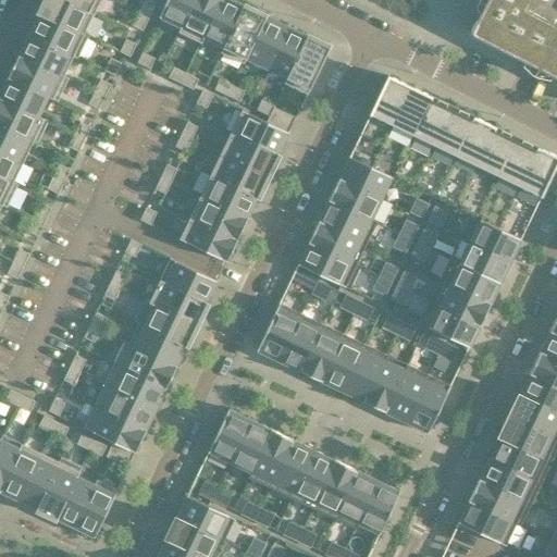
[(84,34),(94,14),(63,0),(44,0),(38,13),(84,34)]
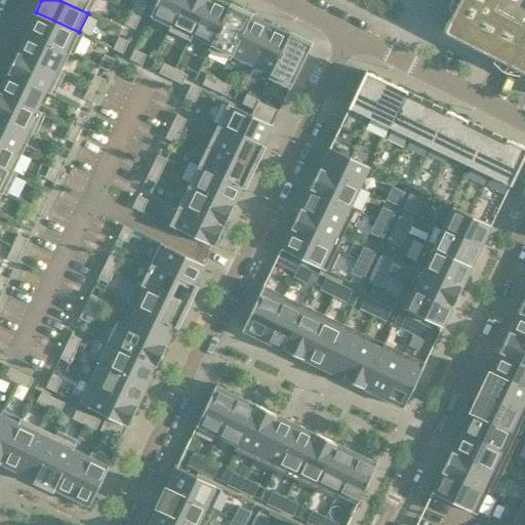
[(93,0),(59,0),(88,13),(93,0)]
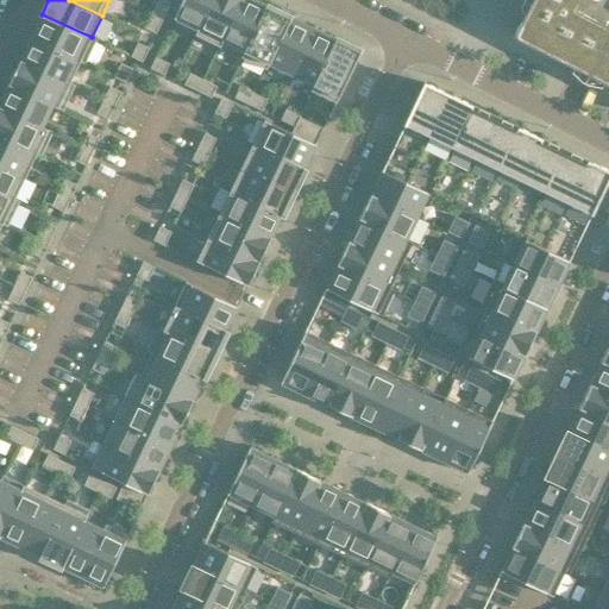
[(163,18),(170,4),(162,0),(157,0),(152,13),(163,18)]
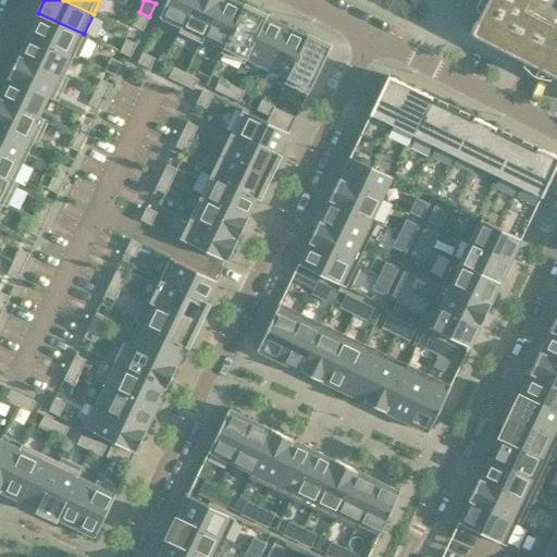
[(180,28),(193,0),(166,0),(159,19),(180,28)]
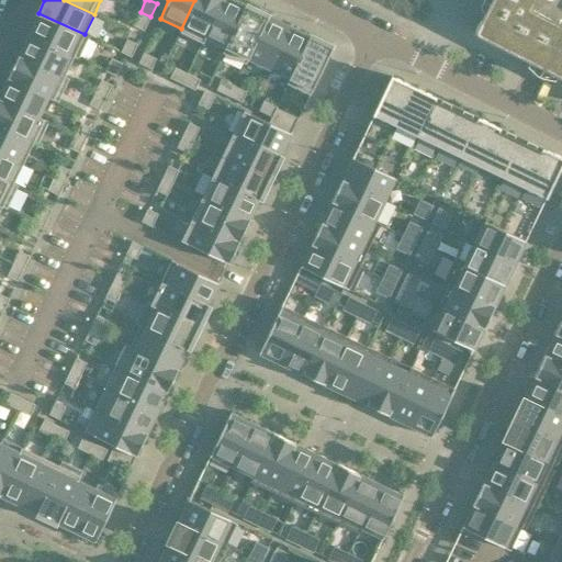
[(205,40),(223,0),(194,0),(181,29),(179,33),(203,44),(205,40)]
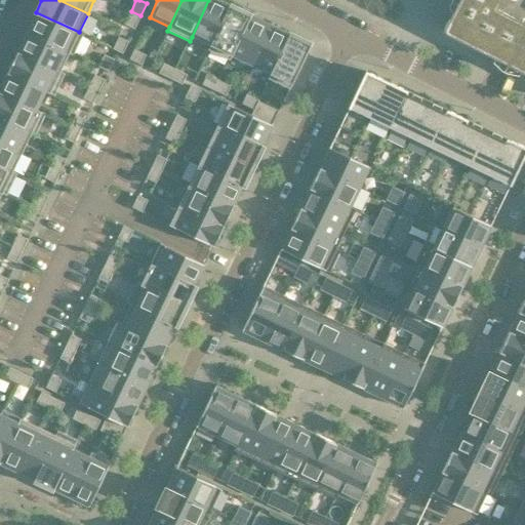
[(210,45),(229,4),(218,0),(208,0),(192,37),(210,45)]
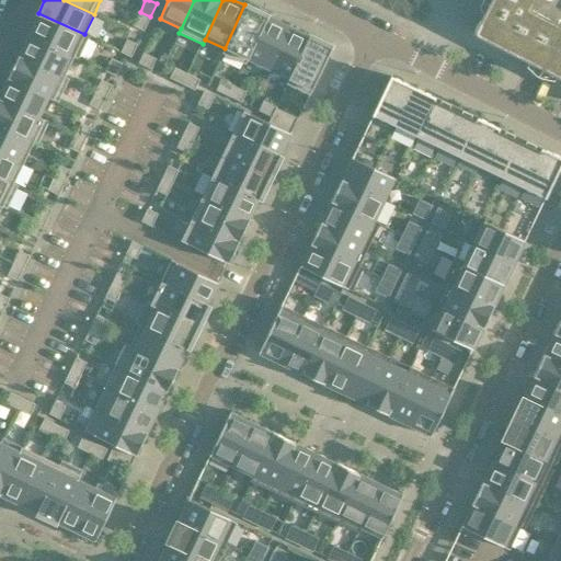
[(517,58),(539,14),(529,9),(534,0),(545,0),(548,1),(550,0),(489,0),(473,32),(474,36),(517,58)]
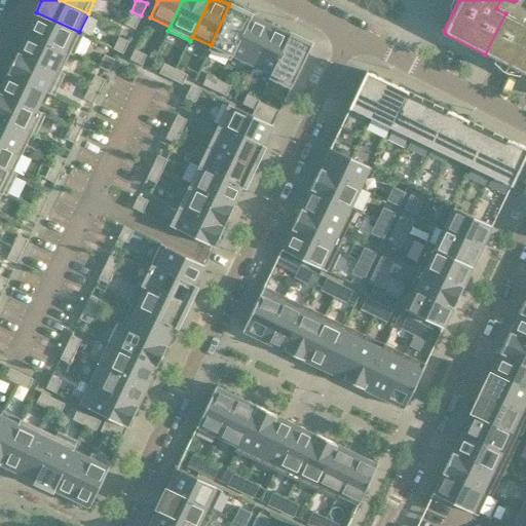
[(232,55),(251,14),(229,4),(211,45),(209,49),(230,60),(232,55)]
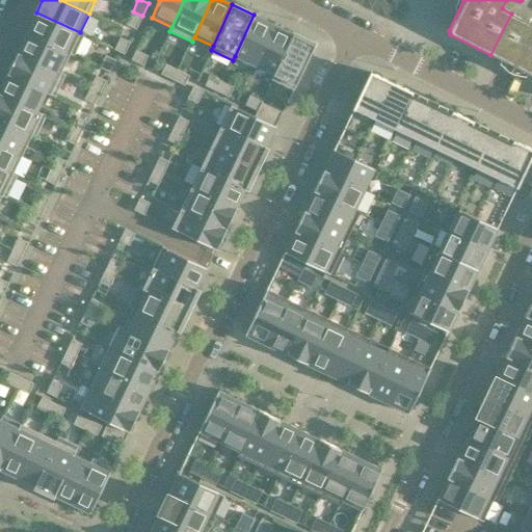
[(135,30),(142,16),(133,11),(126,25),(135,30)]
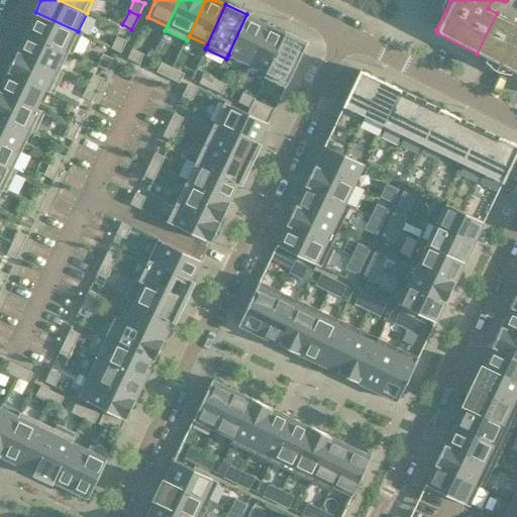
[(82,33),(78,31),(35,12),(25,32),(68,53),(72,55),(82,33)]
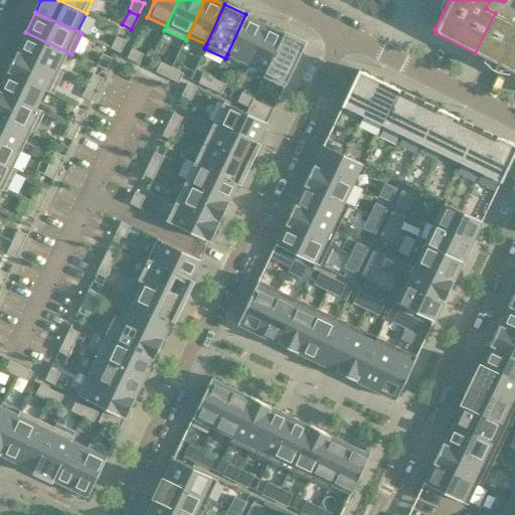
[(514,22),(495,13),(475,53),(514,72),(514,22)]
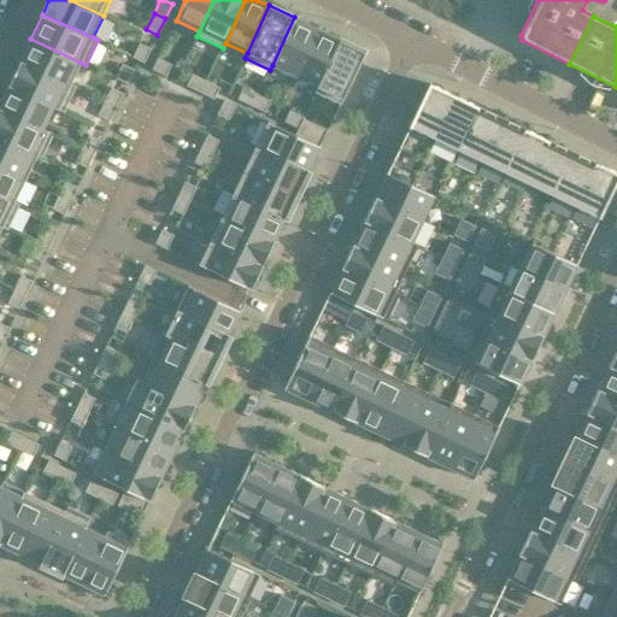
[(294,76),(317,28),(294,17),(272,65),(294,76)]
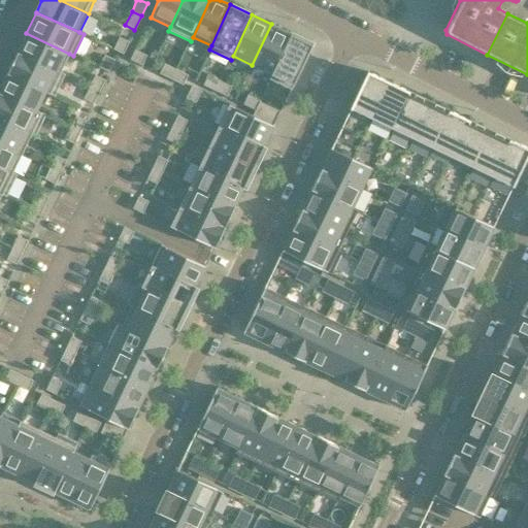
[(271,74),(291,33),(271,24),(252,65),(271,74)]
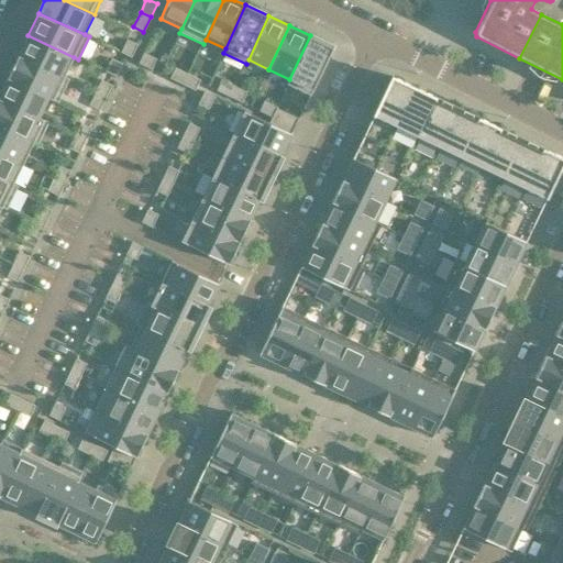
[(64,77),(74,57),(28,35),(18,56),(64,77)]
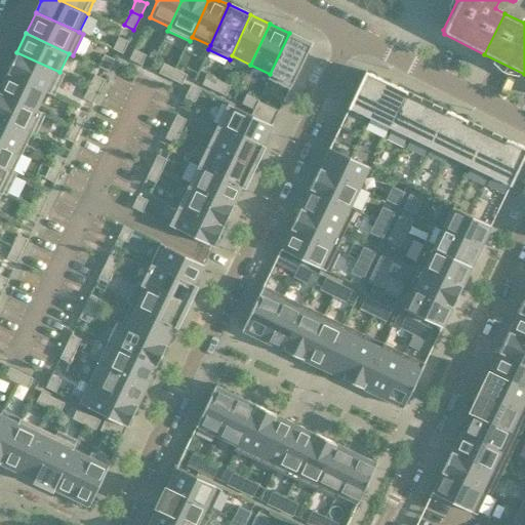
[(289,88),(311,44),(289,33),(270,74),(268,78),(289,88)]
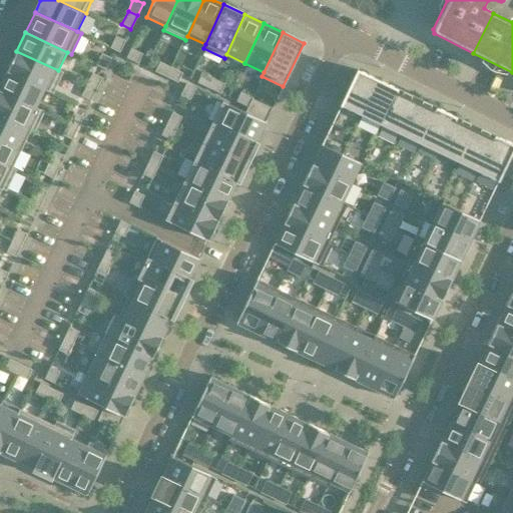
[(119,52),(125,41),(115,36),(109,48),(119,52)]
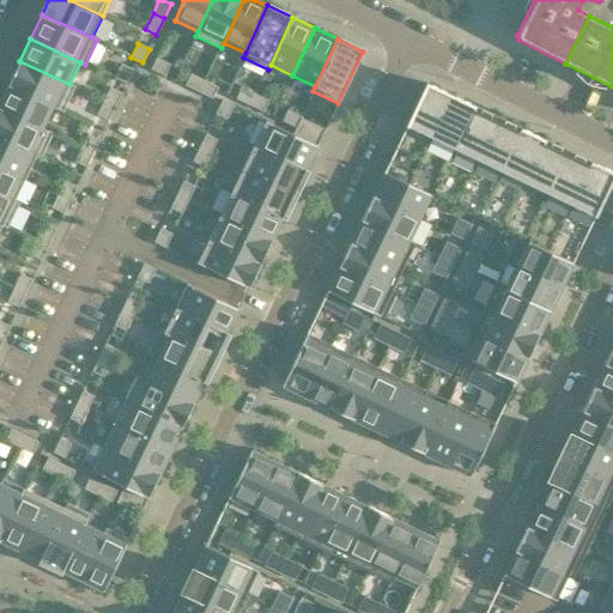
[(164,76),(170,65),(156,58),(151,70),(164,76)]
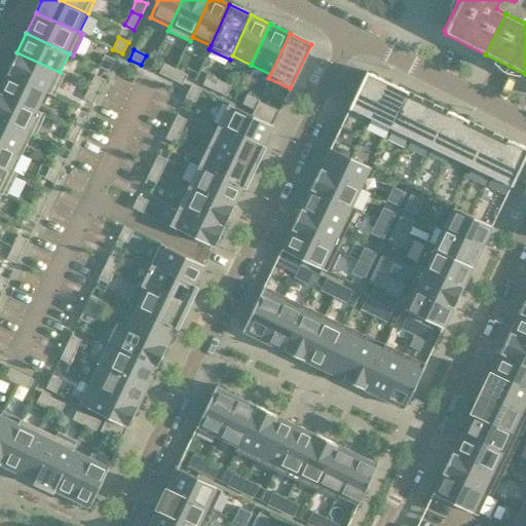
[(65,74),(60,72),(16,52),(6,73),(45,91),(54,96),(65,74)]
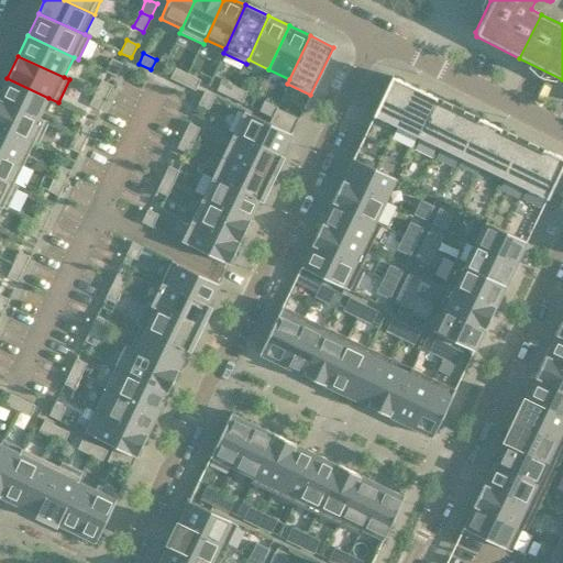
[(116,77),(122,64),(111,58),(105,72),(116,77)]
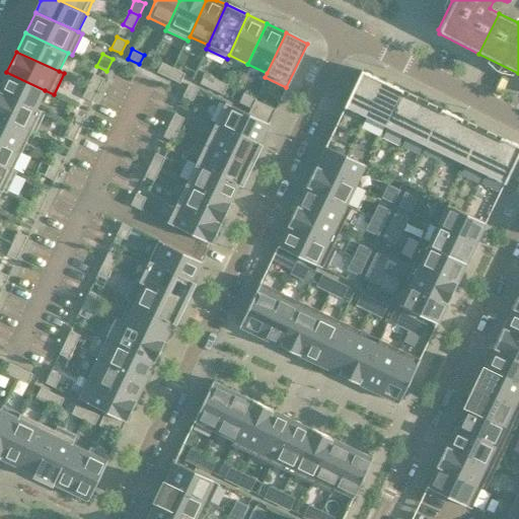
[(168,78),(172,69),(160,63),(156,72),(168,78)]
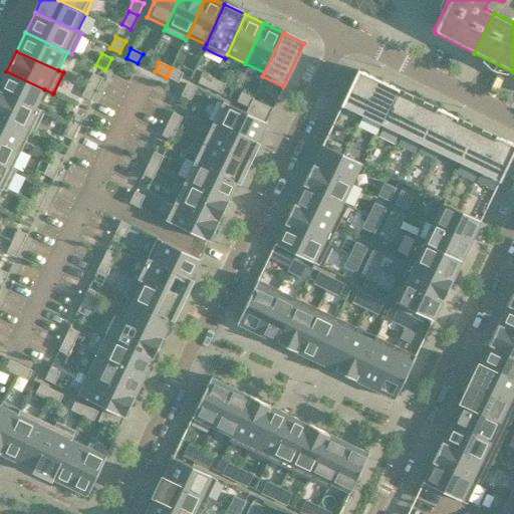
[(178,82),(182,73),(171,68),(167,77),(178,82)]
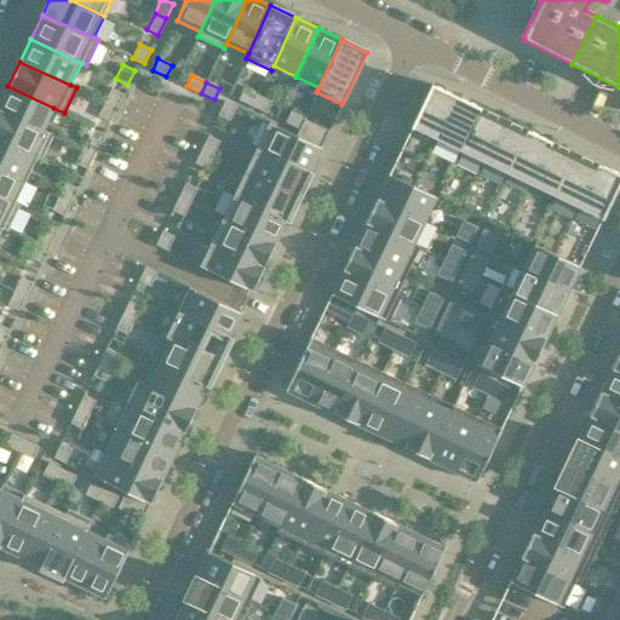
[(436,139),(457,96),(431,85),(412,125),(411,127),(436,139)]
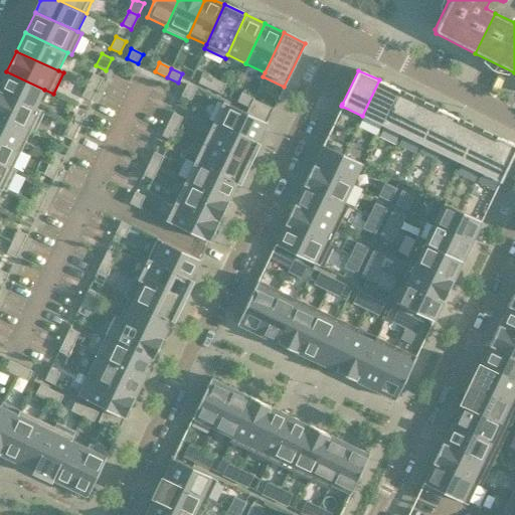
[(0,91),(35,107),(44,90),(6,71),(0,84),(0,91)]
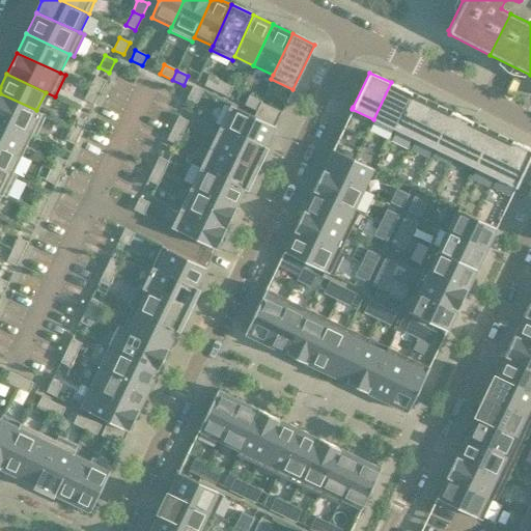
[(100,92),(105,81),(95,76),(89,88),(100,92)]
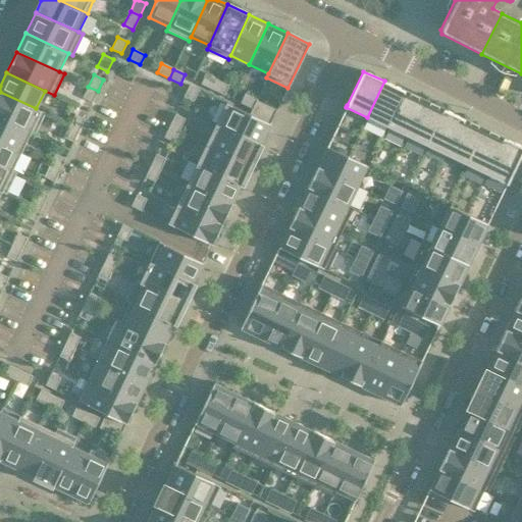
[(213,90),(217,81),(206,74),(201,84),(213,90)]
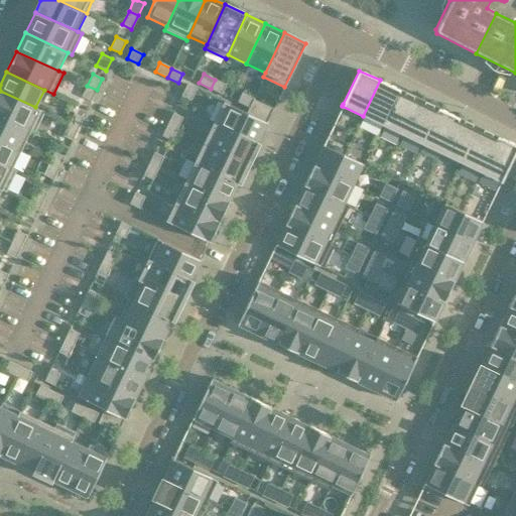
[(222,95),(226,85),(215,80),(211,89),(222,95)]
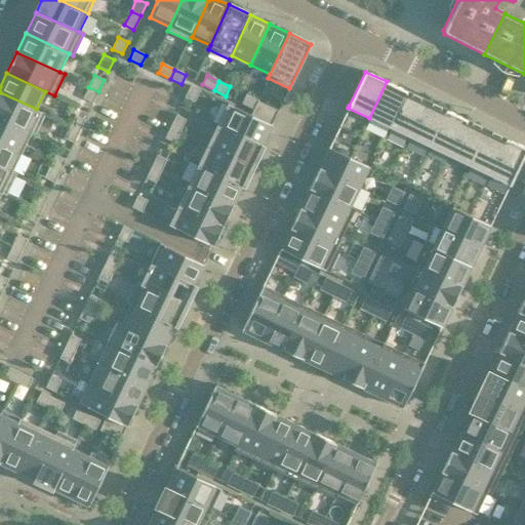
[(389,127),(406,91),(387,81),(369,118),(389,127)]
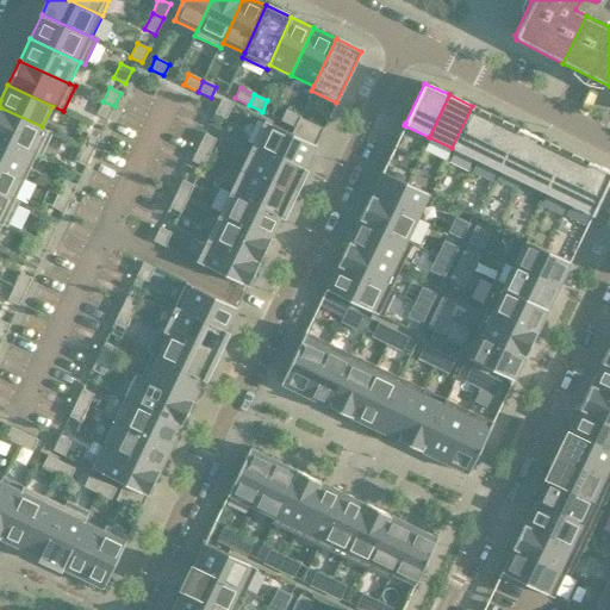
[(225,119),(232,105),(221,99),(215,113),(225,119)]
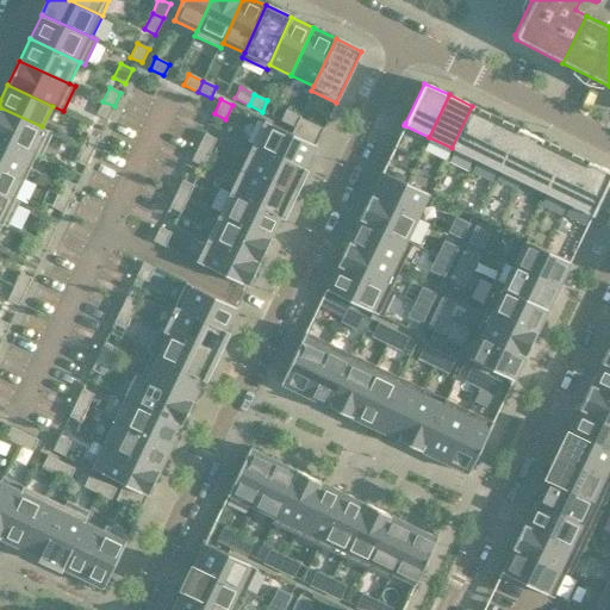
[(107,119),(114,106),(103,101),(97,114),(107,119)]
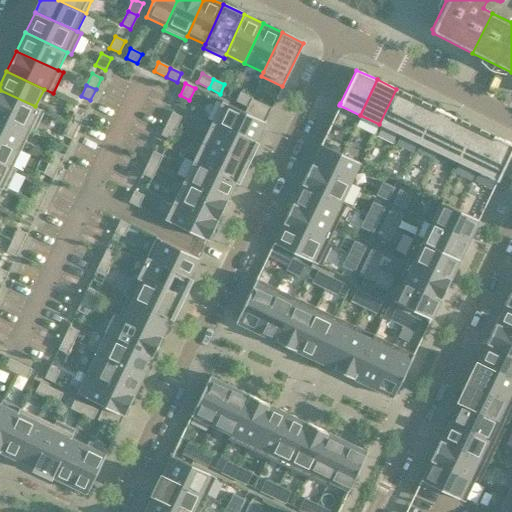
[(399,133),(416,98),(396,89),(379,124),(399,133)]
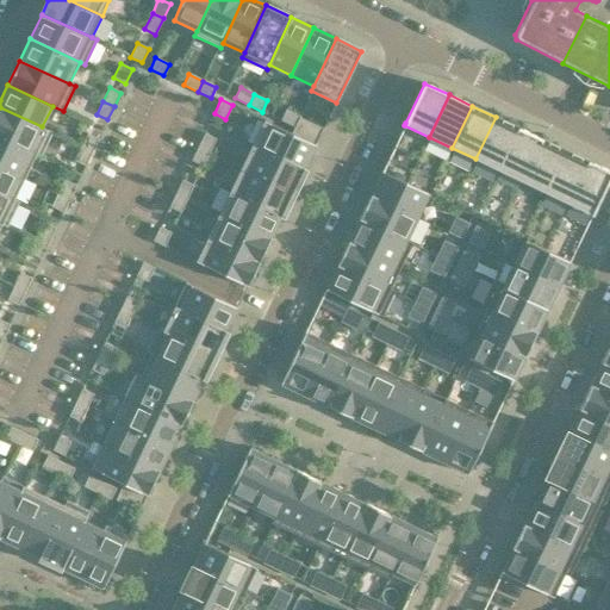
[(53,132),(42,126),(0,107),(0,137),(35,155),(41,157),(53,132)]
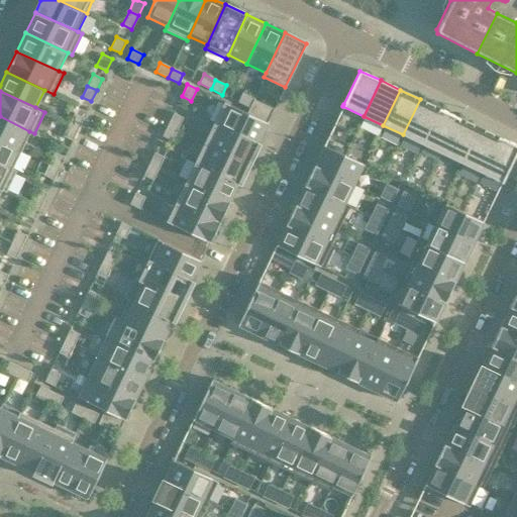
[(249,108),(254,100),(254,99),(242,93),(238,102),(249,108)]
